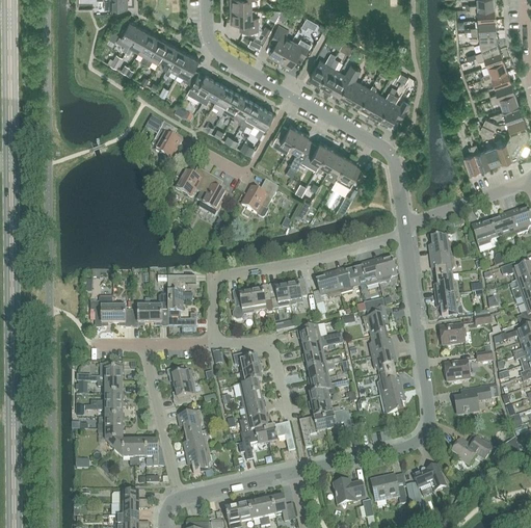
[(285,17),(291,4),(284,0),(282,0),(282,4),(282,6),(277,14),(285,17)]
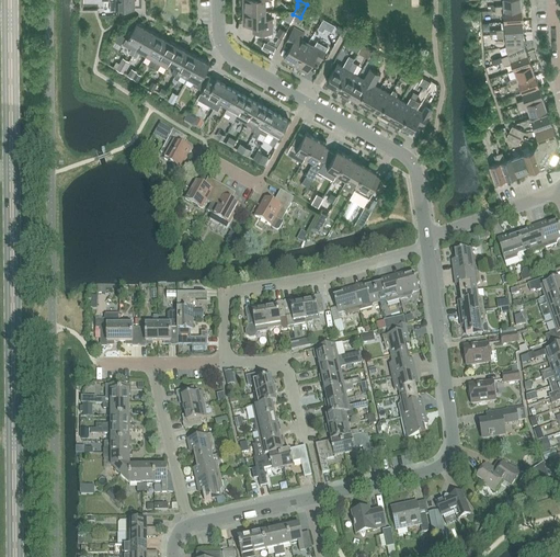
[(503,16),(522,15),(521,4),(494,6),(494,10),(503,10),(503,16)]
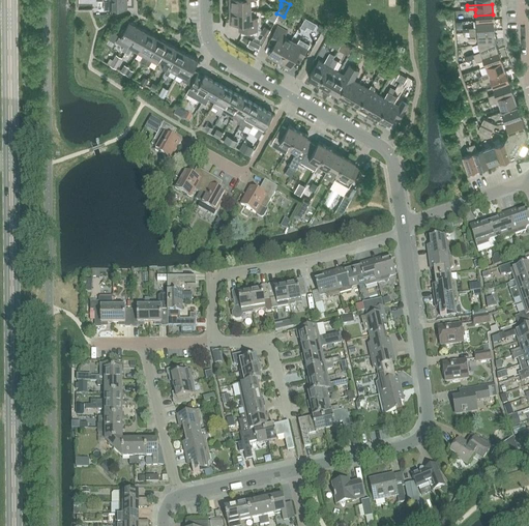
[(250,6),(229,6),(229,19),(239,19),(239,27),(256,27),(256,13),(250,13),(250,6)]
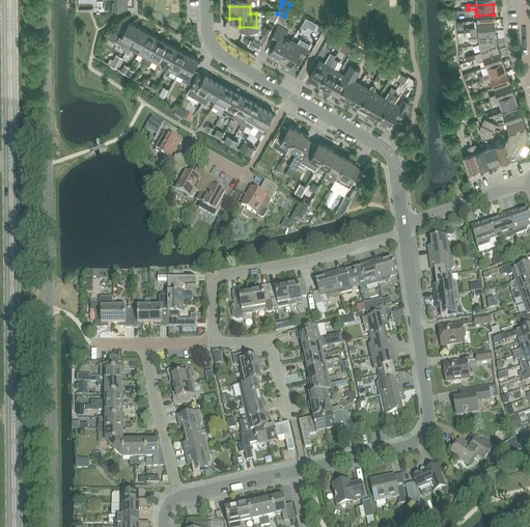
[(477,24),(469,24),(470,28),(494,26),(494,15),(476,16),(477,24)]
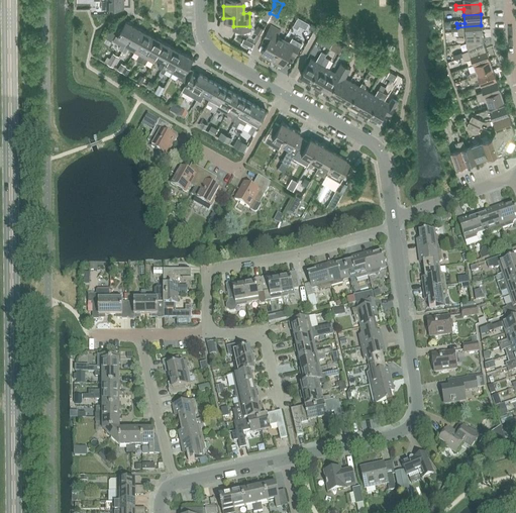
[(122,44),(134,22),(125,17),(114,37),(120,40),(119,42),(122,44)]
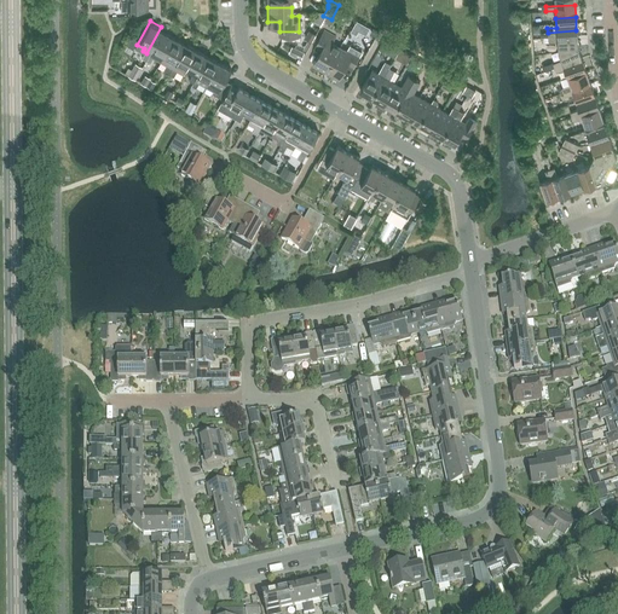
[(160,57),(173,33),(161,27),(146,53),(151,56),(152,53),(160,57)]
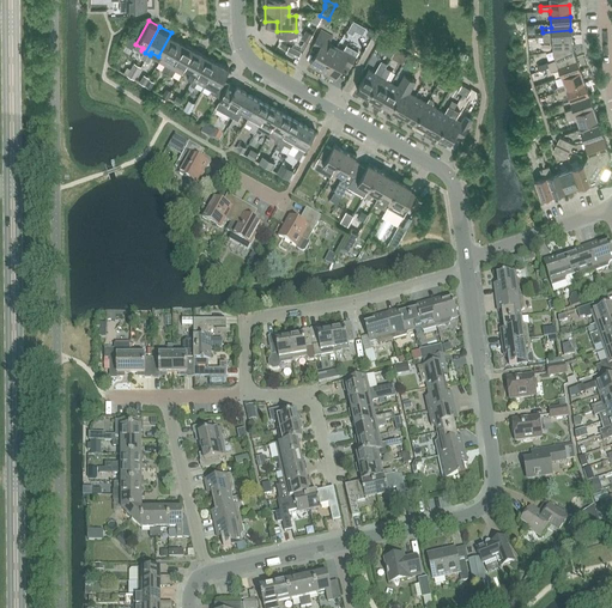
[(308,37),(311,30),(306,26),(302,34),(308,37)]
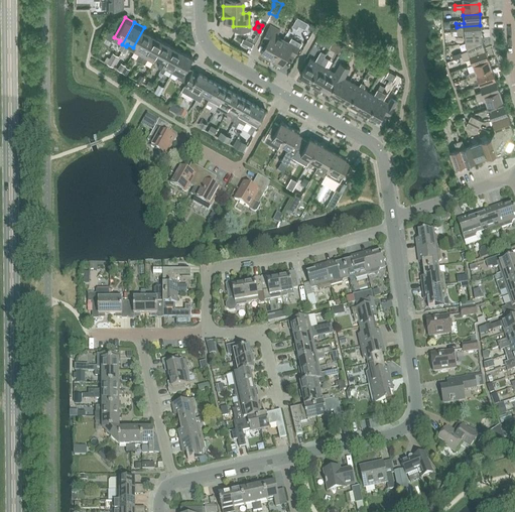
[(271,55),(282,35),(276,32),(279,27),(269,22),(262,34),(267,37),(260,50),(271,55)]
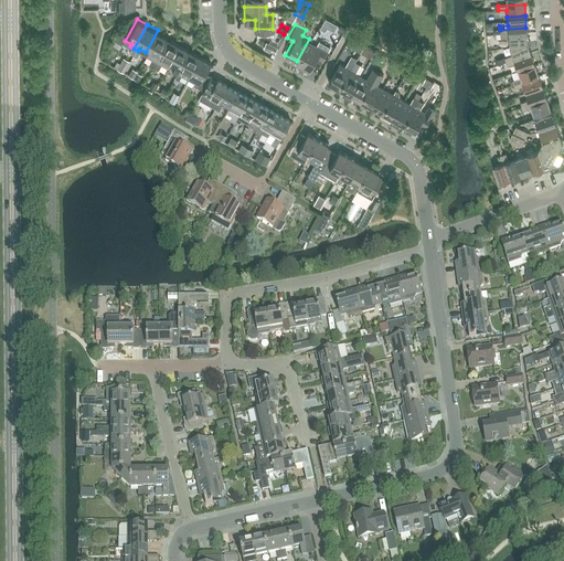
[(525,28),(500,30),(500,34),(508,33),(509,42),(527,39),(525,28)]
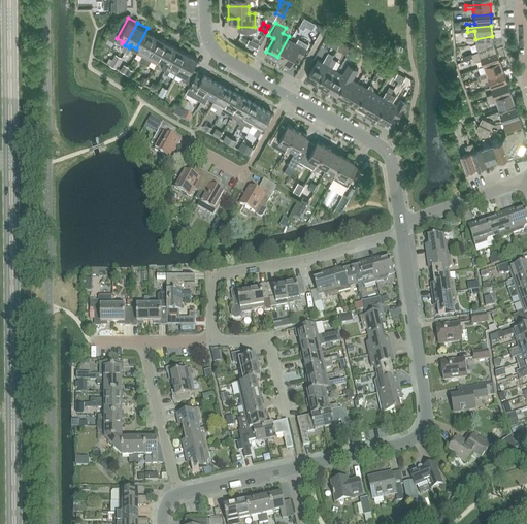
[(142,59),(157,34),(147,28),(136,48),(141,52),(138,57),(142,59)]
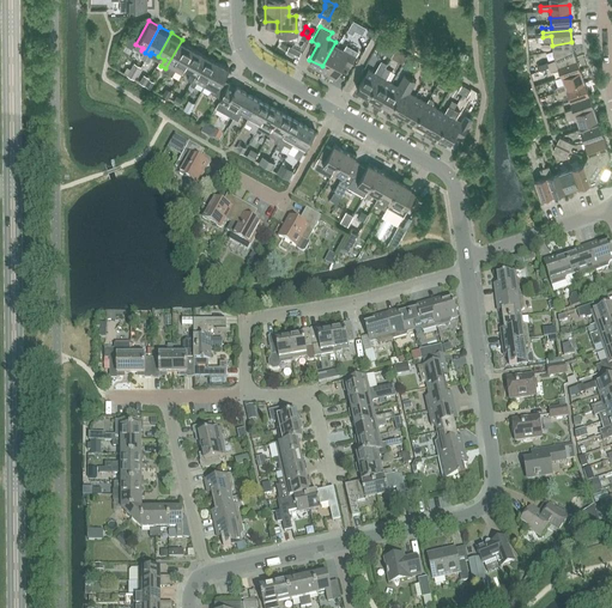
[(301,34),(297,41),(304,44),(308,37),(301,34)]
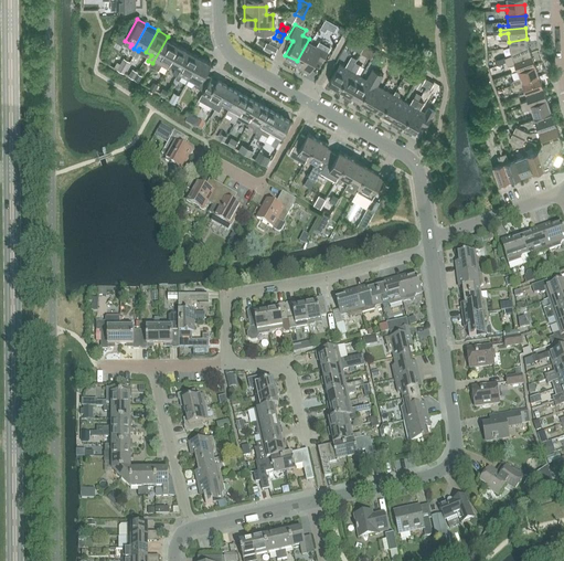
[(349,32),(346,40),(350,43),(354,35),(349,32)]
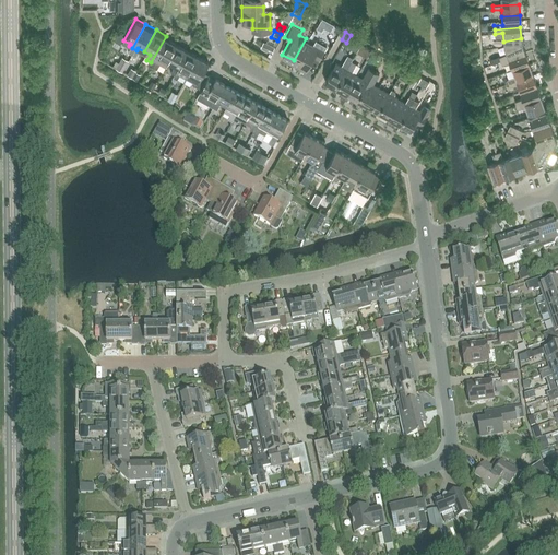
[(167,58),(177,42),(166,36),(151,62),(156,66),(158,60),(165,63),(167,58)]
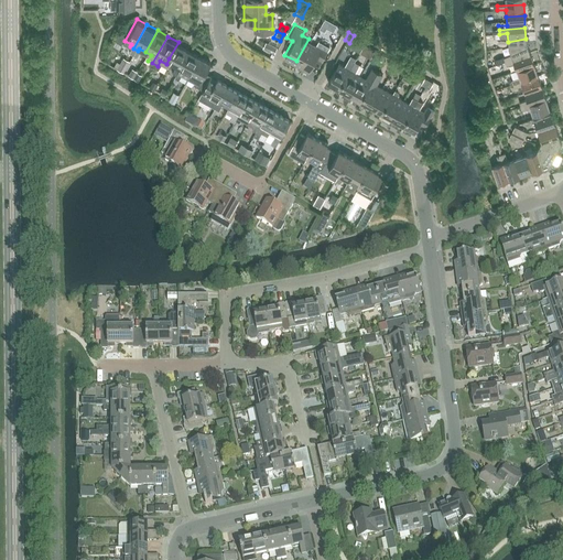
[(309,39),(296,61),(307,67),(315,53),(322,56),(328,43),(318,38),(315,43),(309,39)]
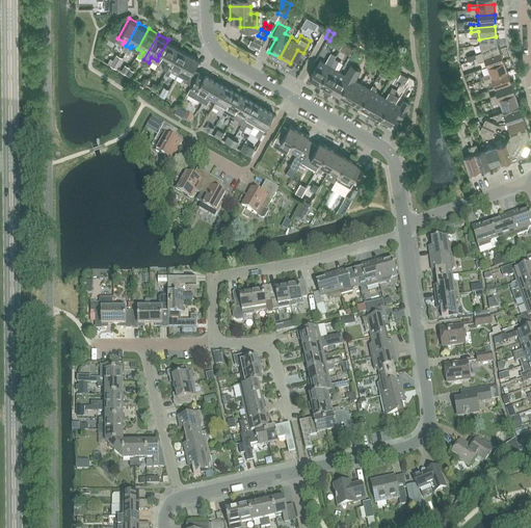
[(250,36),(247,42),(258,47),(261,42),(250,36)]
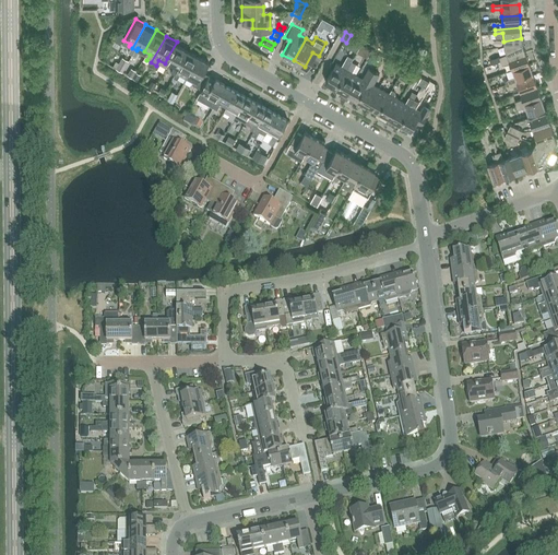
[(500,58),(525,49),(521,38),(503,42),(506,50),(498,54),(500,57),(500,58)]
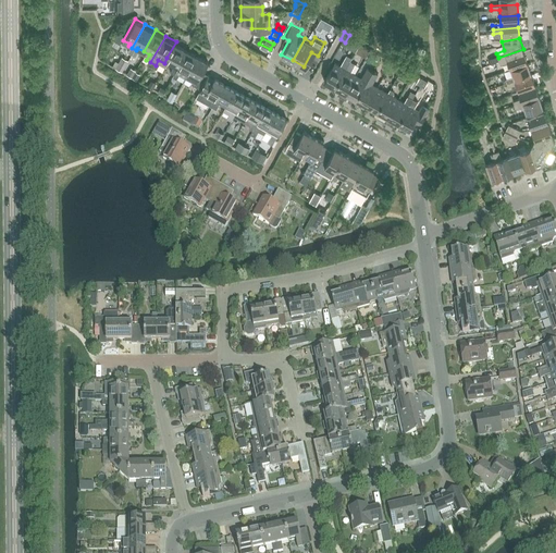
[(173,71),(186,47),(176,41),(167,58),(173,61),(169,69),(173,71)]
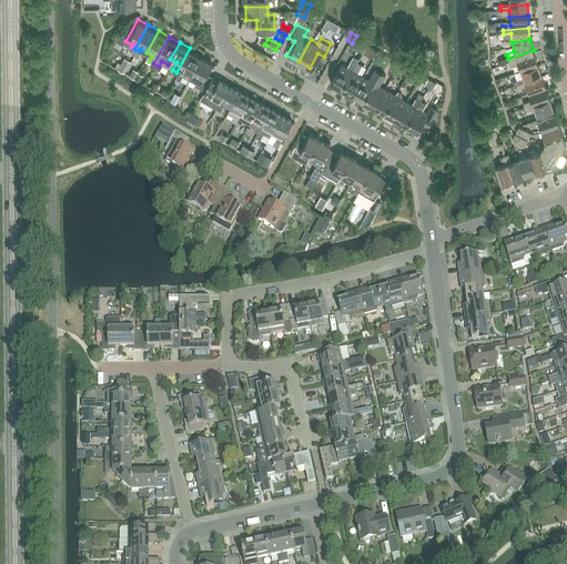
[(368,42),(365,48),(373,52),(376,47),(368,42)]
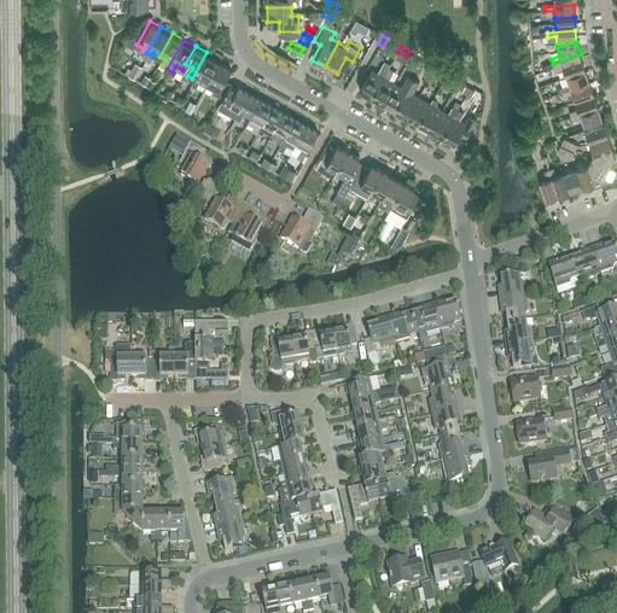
[(204,82),(219,58),(207,52),(192,79),(197,81),(198,79),(204,82)]
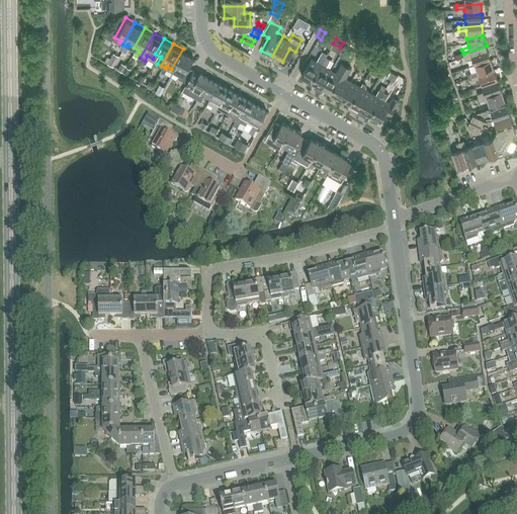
[(474,62),(490,56),(487,46),(463,54),(464,57),(471,54),(474,62)]
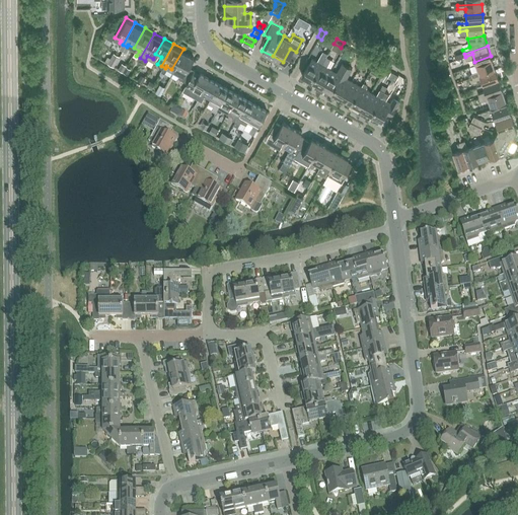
[(193,67),(188,64),(193,55),(183,49),(171,69),(177,72),(176,74),(186,79),(193,68),(193,67)]
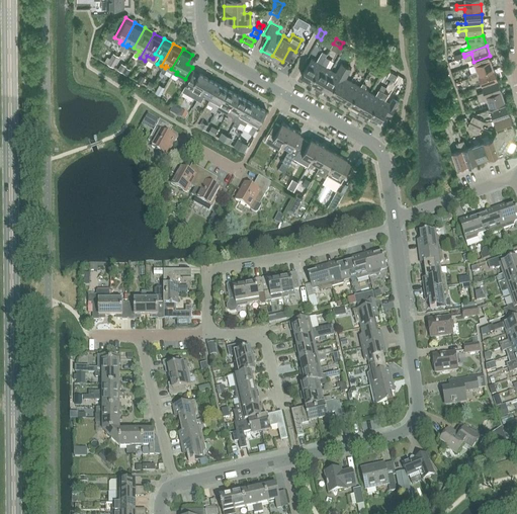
[(321,61),(325,53),(321,51),(320,50),(316,58),(311,55),(300,73),(311,78),(321,61)]
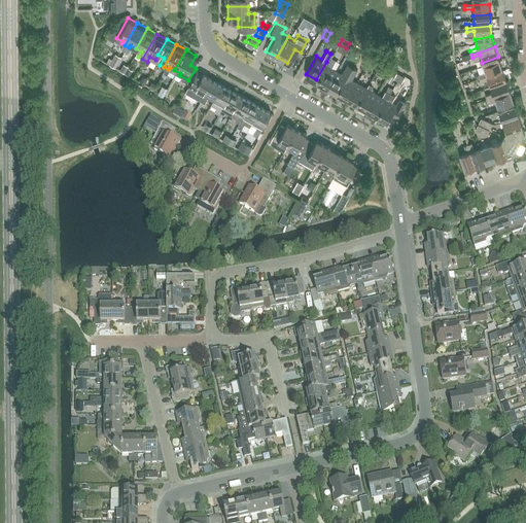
[(113,51),(108,61),(114,64),(119,55),(113,51)]
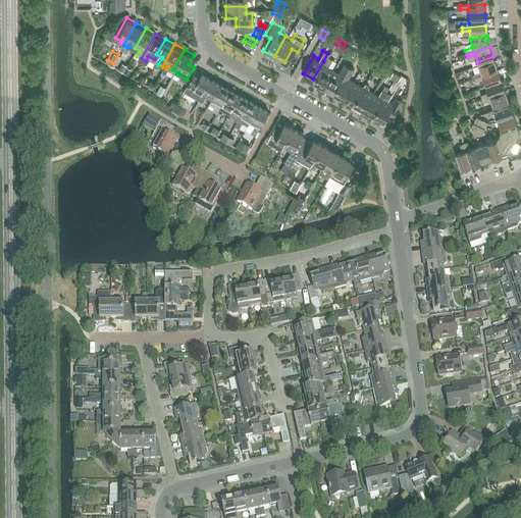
[(323,85),(332,66),(327,64),(332,56),(327,53),(323,61),(313,79),(323,85)]
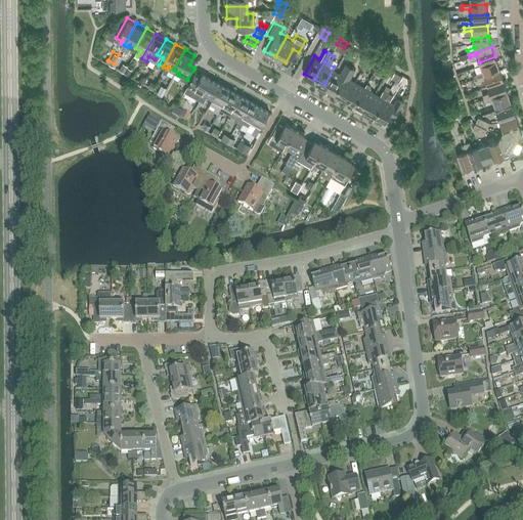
[(364,58),(364,59),(373,65),(376,58),(367,54),(364,58)]
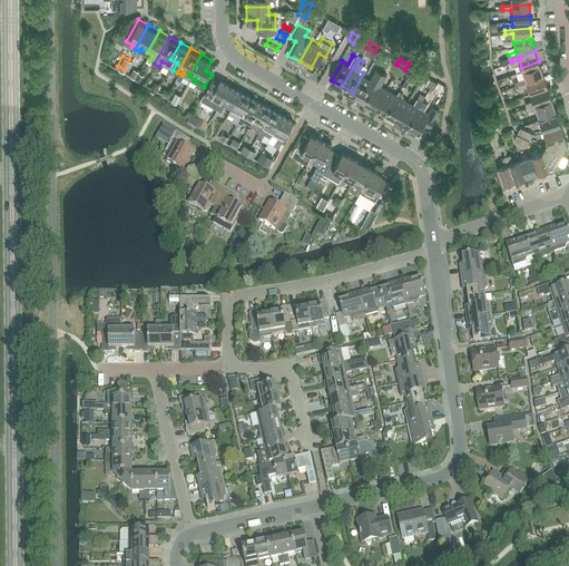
[(518,81),(543,72),(539,61),(521,68),(523,74),(516,77),(518,81)]
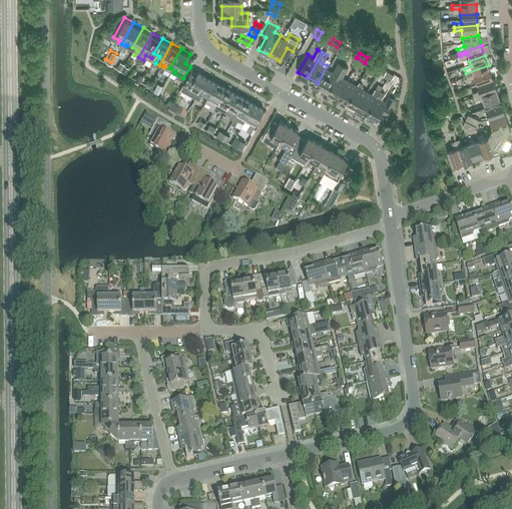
[(327,88),(343,61),(337,58),(332,68),(327,65),(318,83),(327,88)]
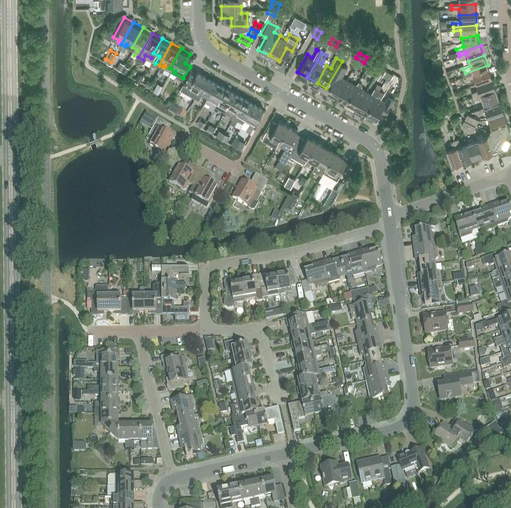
[(369,58),(366,64),(373,68),(376,63),(369,58)]
